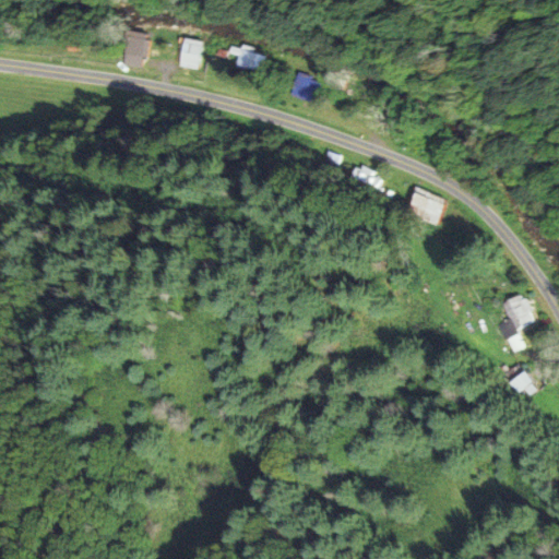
[(143,67),(143,33),(121,33),(121,67),(143,67)]
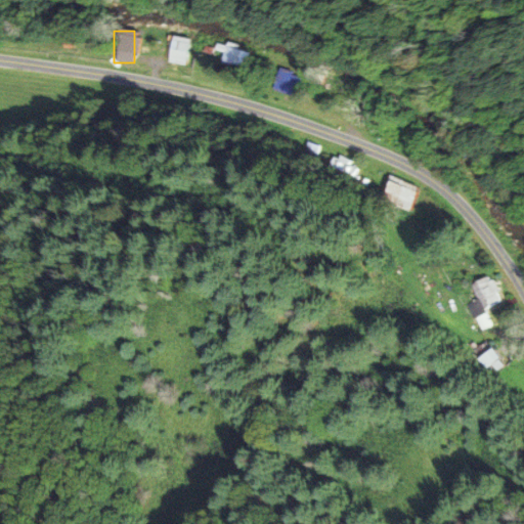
[(181,66),(187,40),(171,36),(165,62),(181,66)]
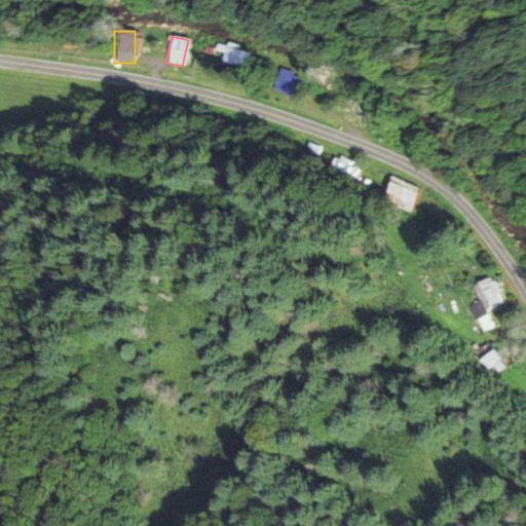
[(243,48),(220,50),(222,68),(246,66),(243,48)]
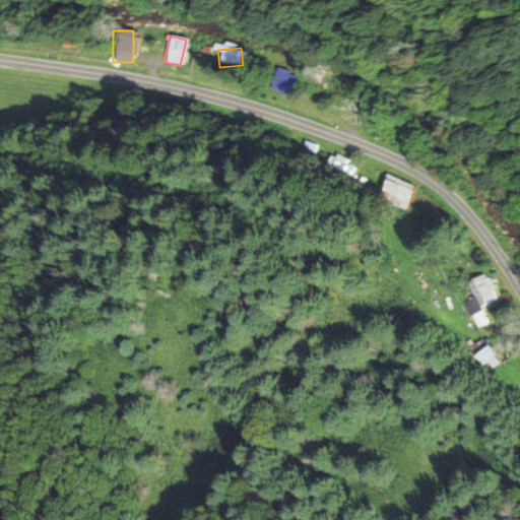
[(296,82),(285,79),(286,72),(274,69),(270,87),(294,93),(296,82)]
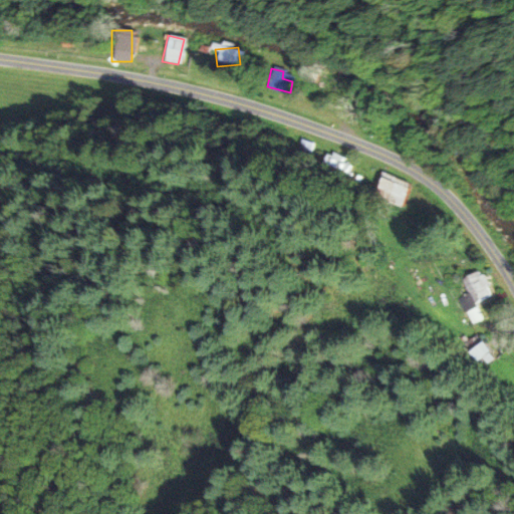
[(409,186),(381,174),(371,197),(399,209),(409,186)]
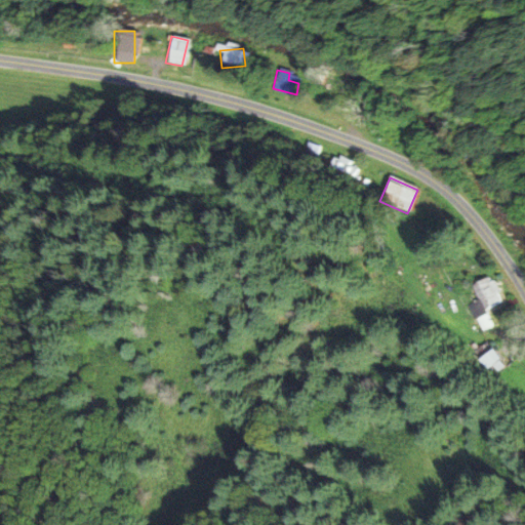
[(486,369),(498,359),(489,349),(478,359),(486,369)]
